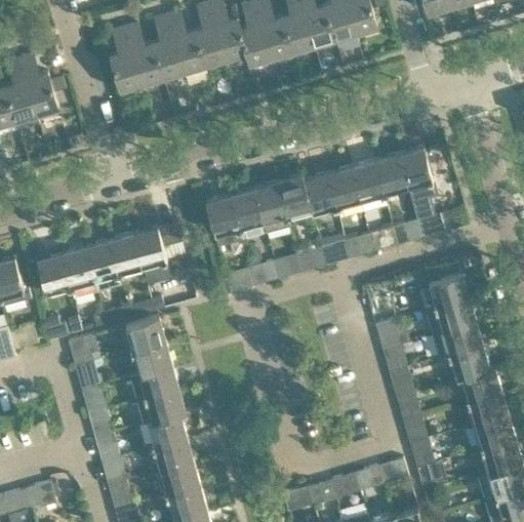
[(222,0),(214,0),(209,2),(217,31),(226,59),(246,53),(249,65),(250,64),(240,28),(237,17),(228,19),(225,21),(222,11),(225,10),(222,0)]
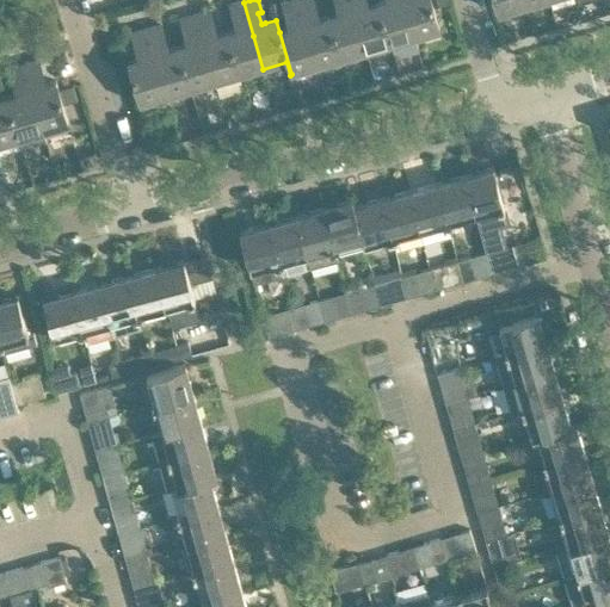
[(288,30),(279,32),(291,74),(315,67),(306,35),(295,0),(281,5),(285,19),(289,18),(291,29),(288,30)]
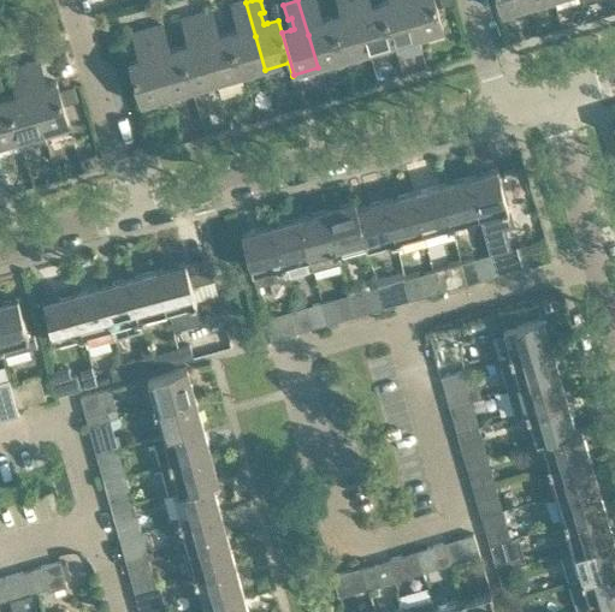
[(341,53),(331,18),(320,22),(313,0),(299,0),(297,0),(308,35),(318,67),(343,60),(341,53)]
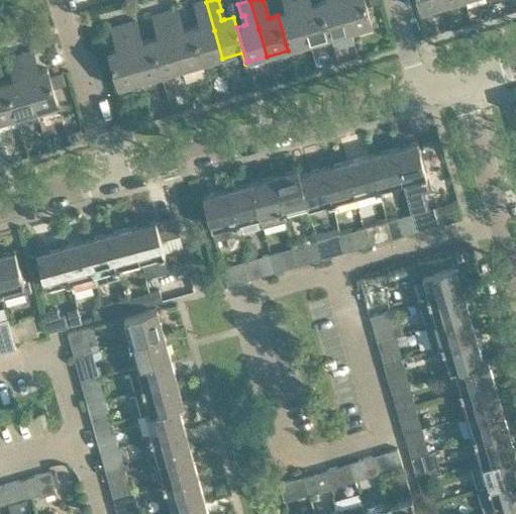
[(286,13),(278,15),(286,44),(288,50),(308,45),(300,17),(294,0),(281,0),(283,4),(286,3),(289,12),(286,13)]
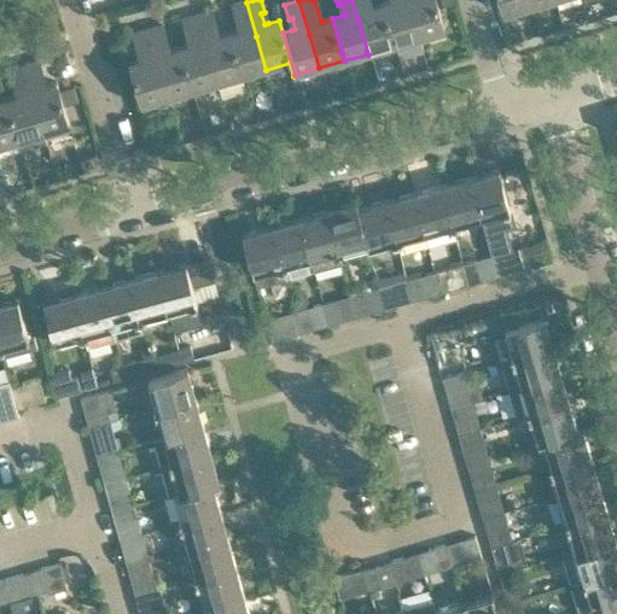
[(351,0),(359,21),(368,54),(394,46),(391,39),(382,4),(371,7),(367,9),(365,0),(351,0)]
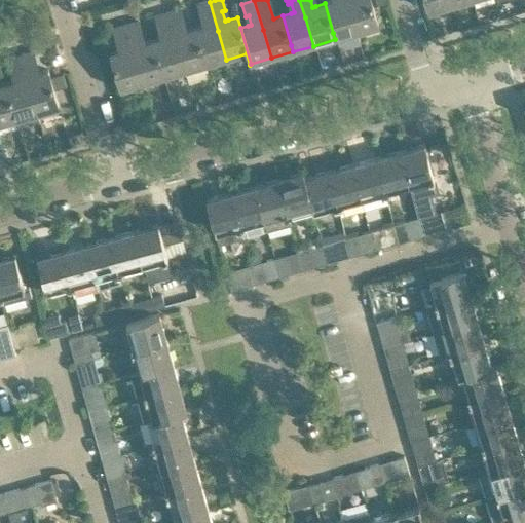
[(333,1),(325,3),(333,33),(335,39),(355,33),(347,5),(345,0),(335,0),(336,0),(333,1)]
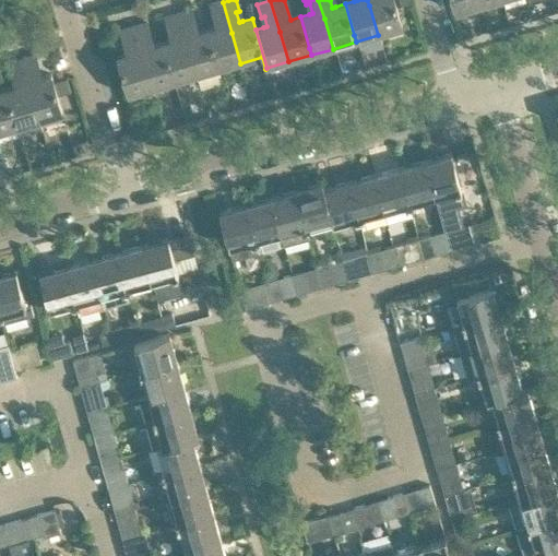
[(367,0),(369,6),(378,35),(401,28),(392,0),(367,0)]
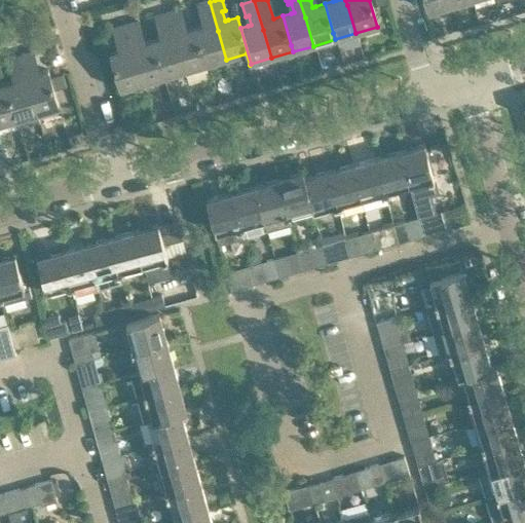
[(450,7),(447,0),(424,0),(428,13),(450,7)]
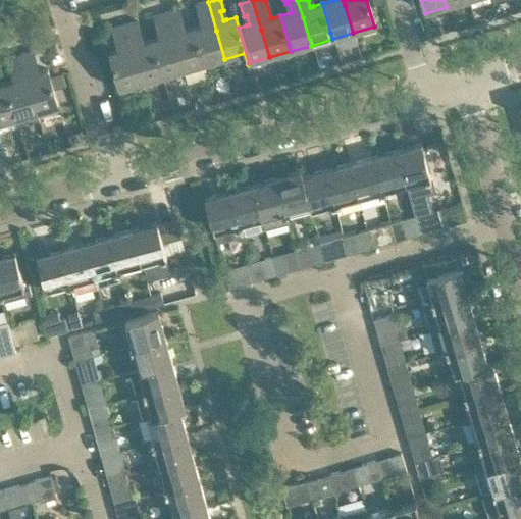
[(224,59),(216,31),(208,2),(195,5),(201,27),(193,30),(204,65),(224,59)]
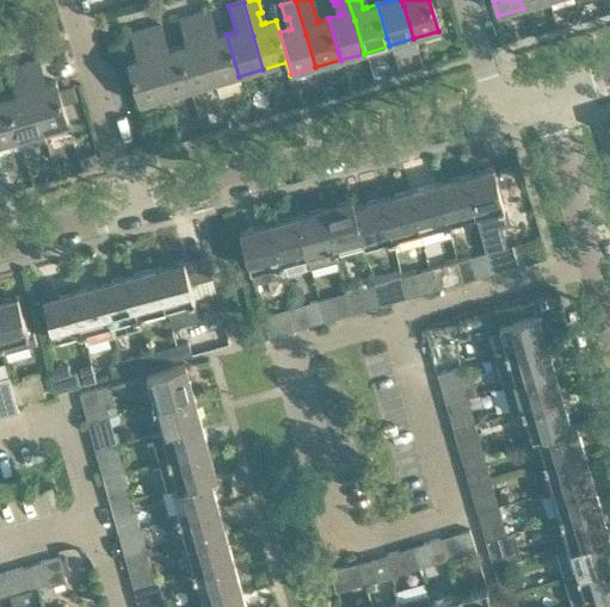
[(209,12),(193,17),(204,50),(214,84),(239,76),(236,68),(226,35),(216,37),(213,38),(209,28),(213,26),(209,12)]
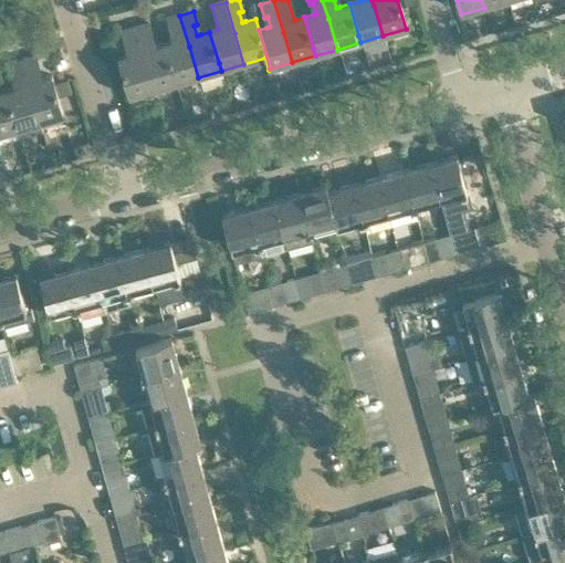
[(198,77),(189,47),(179,16),(166,19),(173,42),(163,45),(173,77),(175,84),(198,77)]
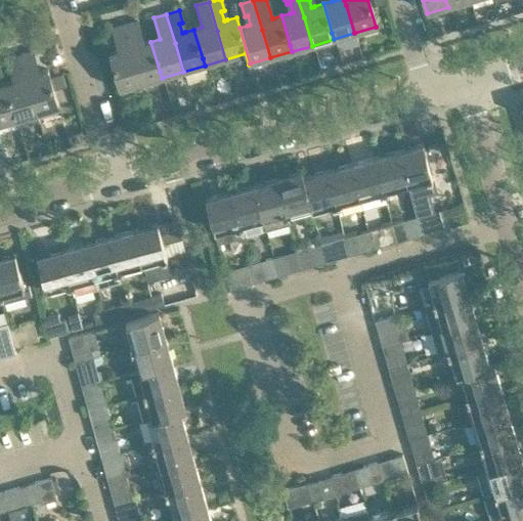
[(160,72),(150,42),(142,44),(136,23),(124,26),(133,55),(141,84),(162,78),(160,72)]
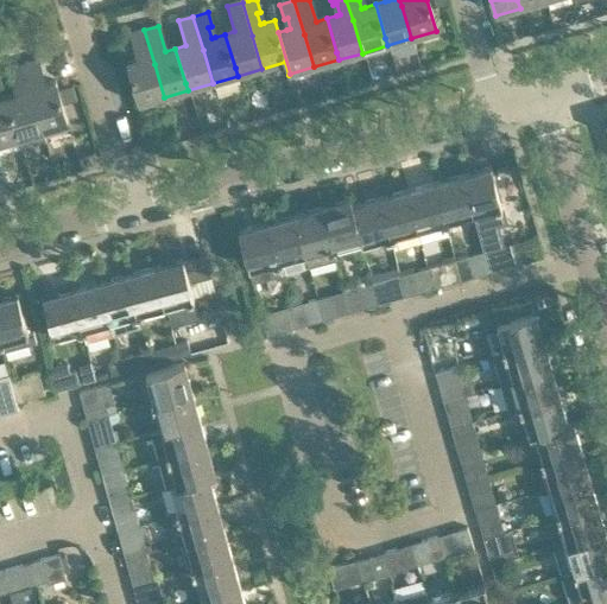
[(137,59),(127,63),(139,105),(164,97),(155,64),(144,30),(130,35),(134,49),(138,49),(140,58),(137,59)]
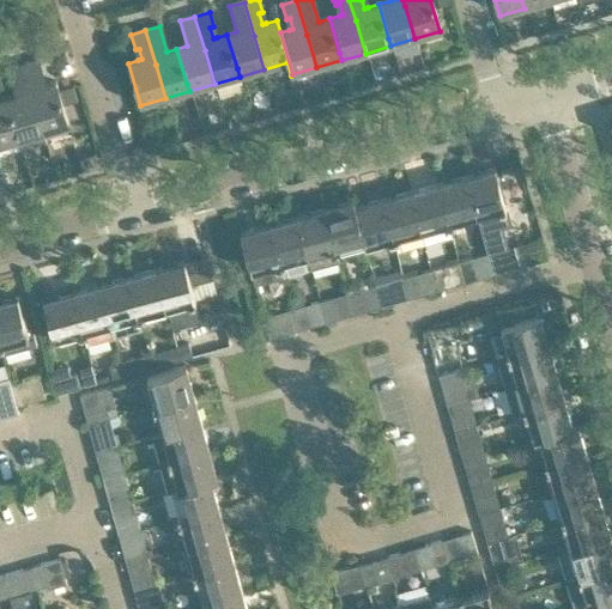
[(67,126),(58,93),(55,84),(44,87),(37,62),(23,67),(43,134),(67,126)]
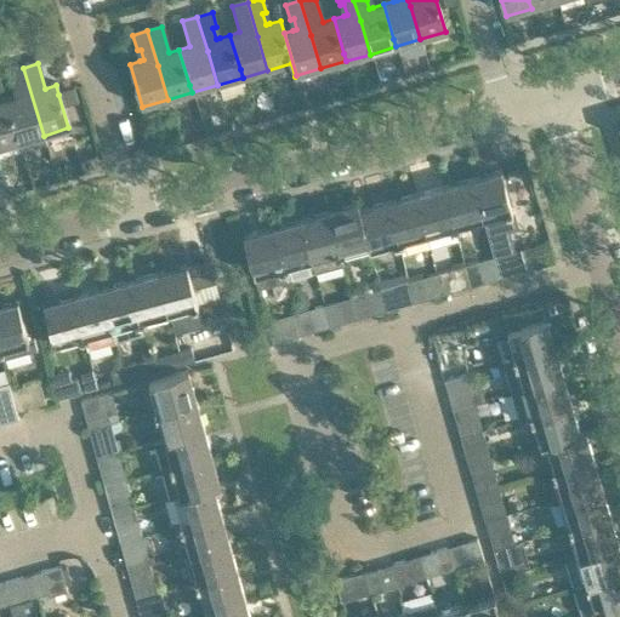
[(16,97),(6,101),(18,143),(22,154),(46,147),(44,136),(23,68),(9,72),(12,87),(16,86),(20,96),(16,97)]
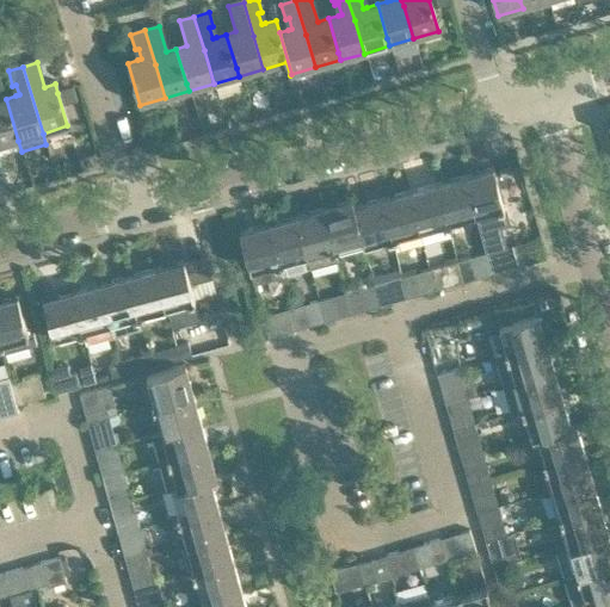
[(72,91),(59,94),(62,107),(75,104),(72,91)]
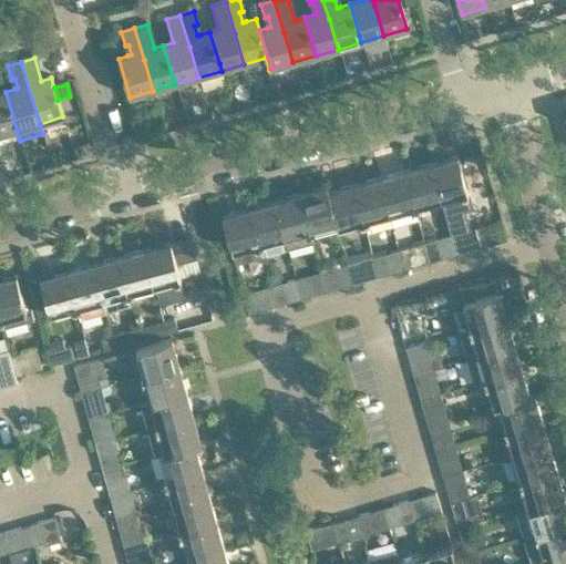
[(0,135),(17,131),(6,92),(0,93),(0,135)]
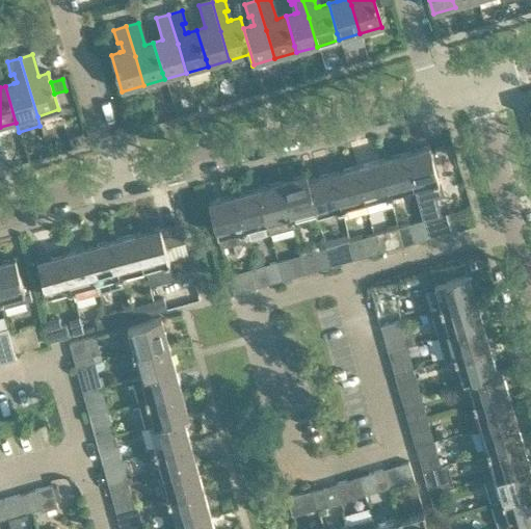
[(71,140),(74,151),(88,147),(85,137),(71,140)]
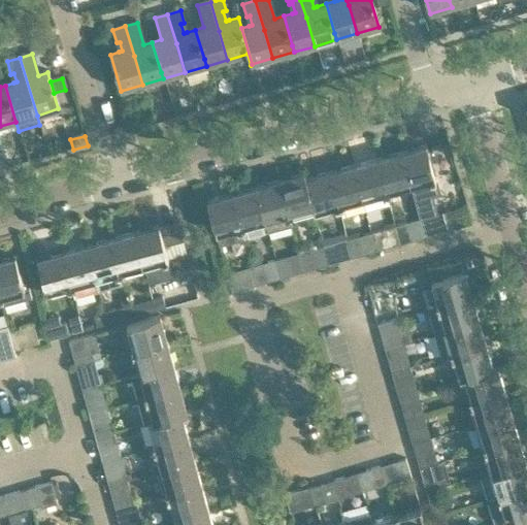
[(425,148),(400,155),(408,188),(418,221),(435,216),(431,199),(438,197),(435,183),(425,148)]
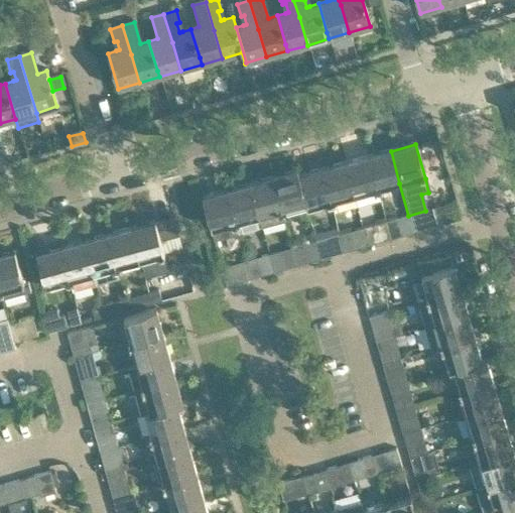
[(399,183),(391,151),(368,157),(377,191),(381,190),(380,188),(399,183)]
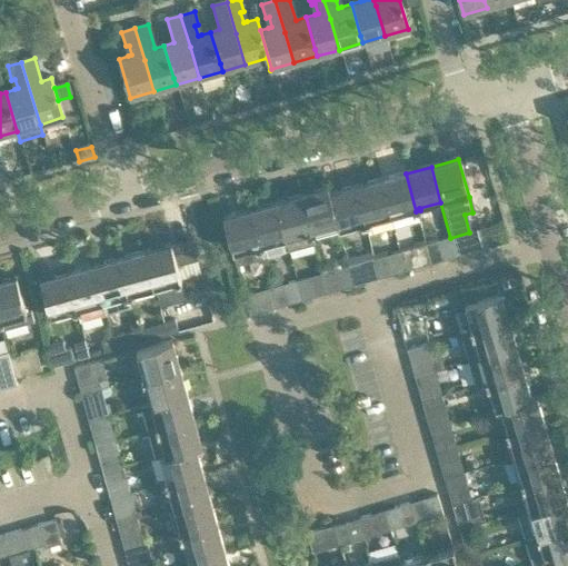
[(406,174),(379,180),(389,217),(412,210),(412,212),(416,211),(406,174)]
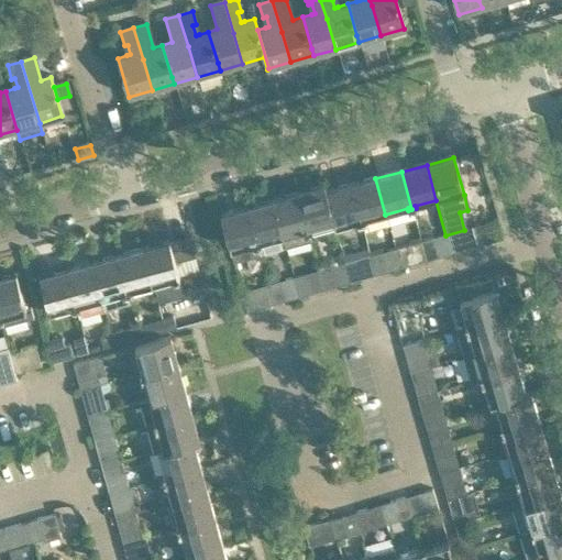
[(385,215),(375,178),(350,186),(360,223),(365,222),(365,220),(385,215)]
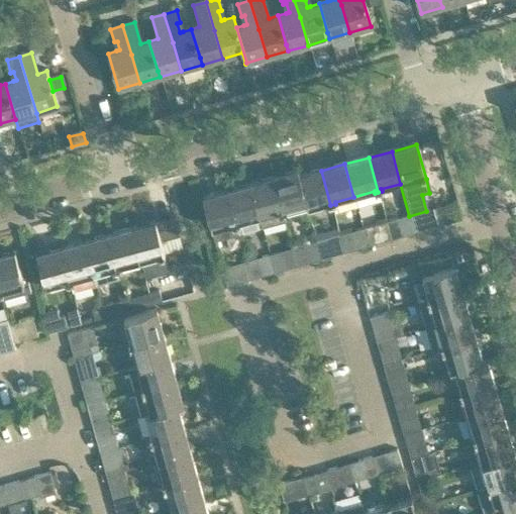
[(321,171),(299,177),(298,177),(307,209),(327,204),(327,206),(330,205),(321,171)]
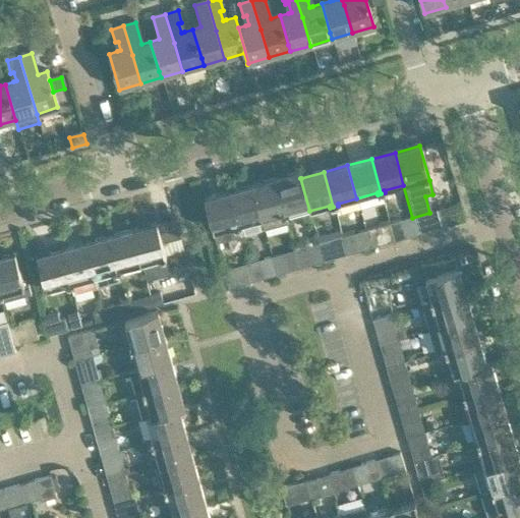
[(299,173),(275,180),(285,215),(285,218),(309,211),(300,178),(301,178),(299,173)]
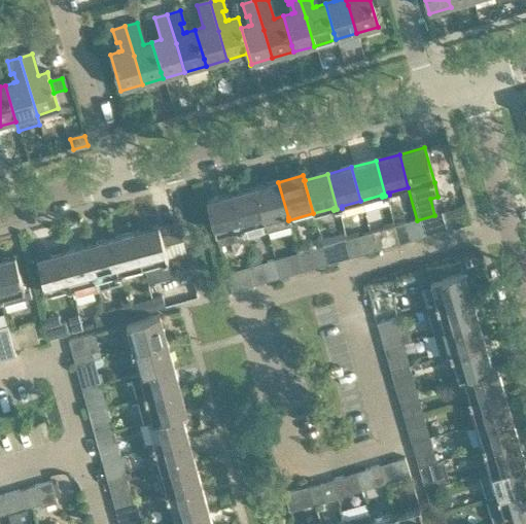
[(288,217),(278,182),(254,188),(267,234),(291,228),(288,220),(288,217)]
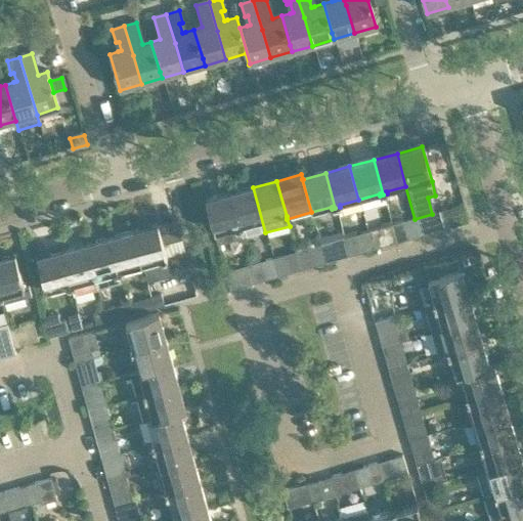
[(265,232),(253,187),(229,194),(241,240),(265,232)]
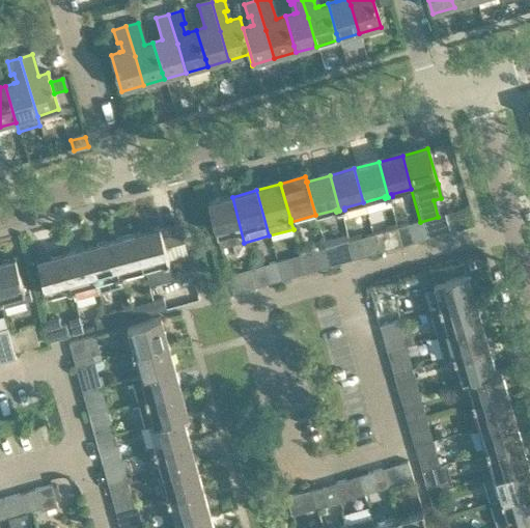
[(244,243),(232,197),(207,203),(220,249),(244,243)]
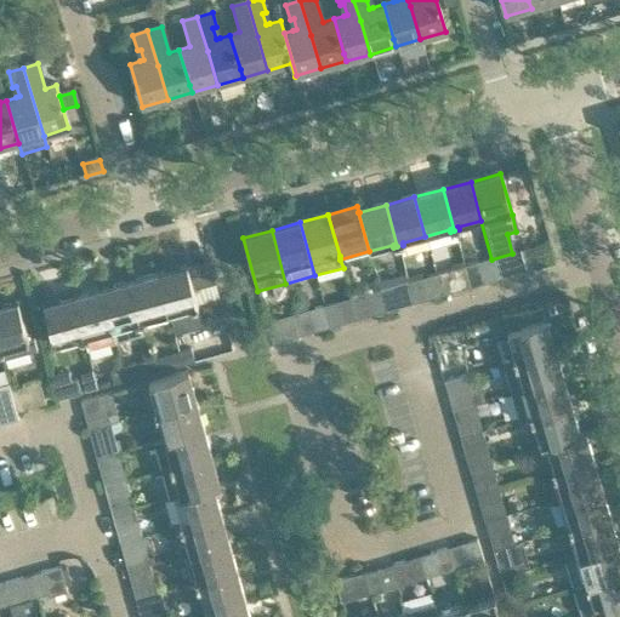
[(512,253),(491,260),(498,281),(528,273),(522,251),(512,253)]
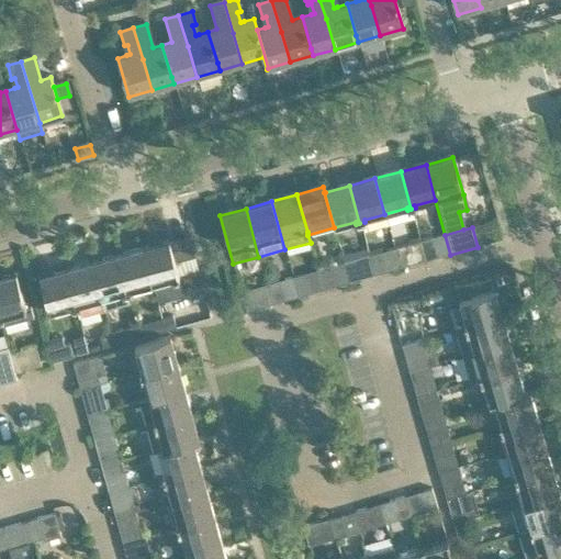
[(441,257),(450,255),(445,235),(436,238),(441,257)]
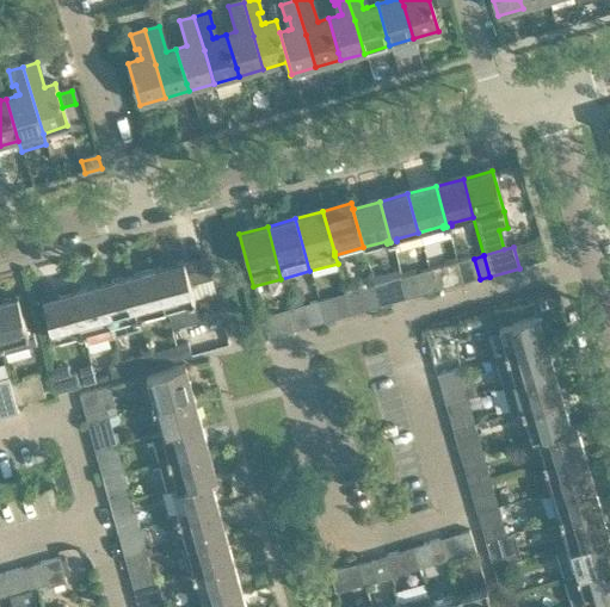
[(183,264),(153,271),(164,310),(188,303),(189,305),(193,304),(183,264)]
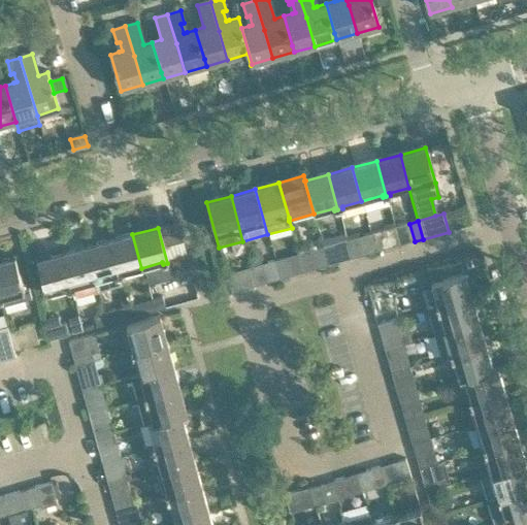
[(394,228),(370,234),(375,253),(399,247),(394,228)]
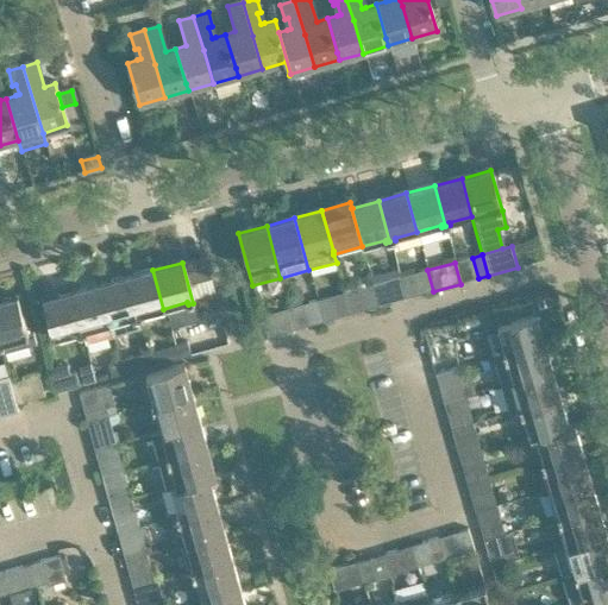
[(163,309),(152,270),(125,278),(137,319),(142,316),(142,315),(163,309)]
